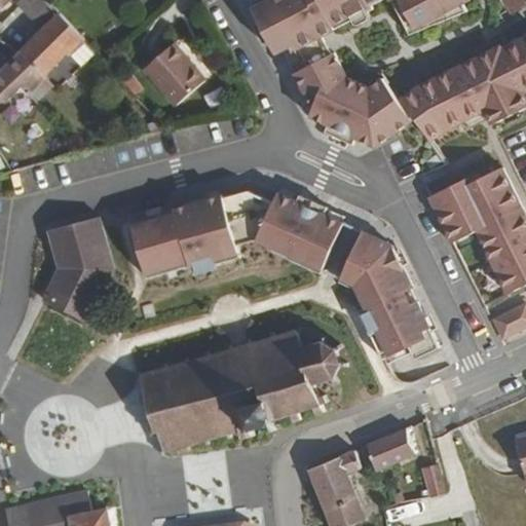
[(44,27),(60,12),(46,0),(21,0),(20,1),(44,27)]
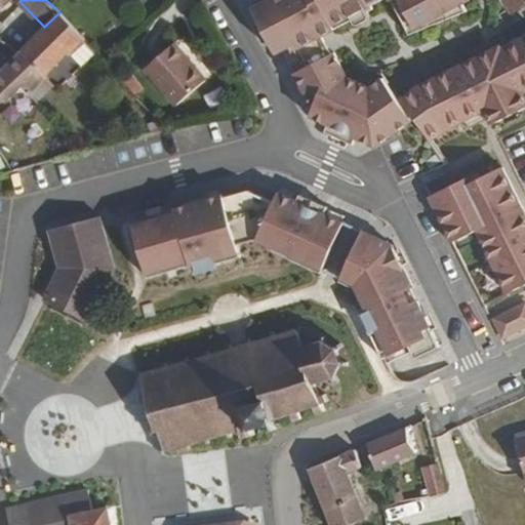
[(396,96),(382,77),(369,87),(351,85),(328,48),(377,18),(375,14),(393,5),(415,41),(468,9),(462,1),(465,0),(253,0),(255,3),(250,5),(258,19),(269,39),(274,49),(281,46),(309,105),(306,114),(316,118),(325,123),(322,130),(351,144),(353,136),(355,136),(372,144),(395,130),(405,123),(412,119),(396,96)]
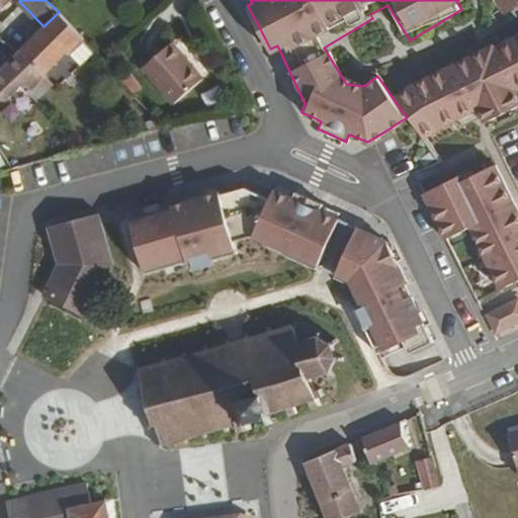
[(502,15),(517,5),(515,0),(493,0),(498,8),(490,13),(495,19),(502,15)]
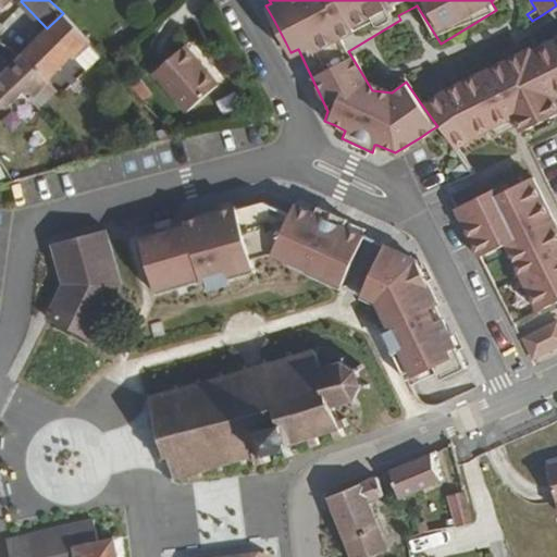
[(73,57),(75,54),(89,41),(70,21),(63,13),(47,28),(23,53),(48,81),(53,72),(71,54),(73,57)]
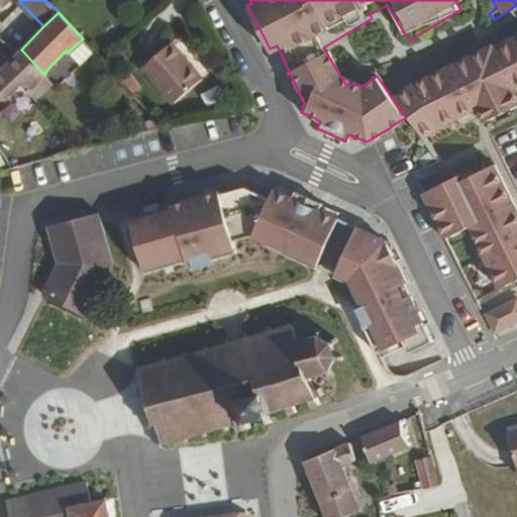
[(407,84),(390,95),(406,117),(420,136),(432,128),(451,118),(455,126),(469,119),(464,111),(473,108),(477,116),(479,121),(516,102),(516,101),(511,88),(516,85),(516,33),(492,47),(490,43),(407,84)]
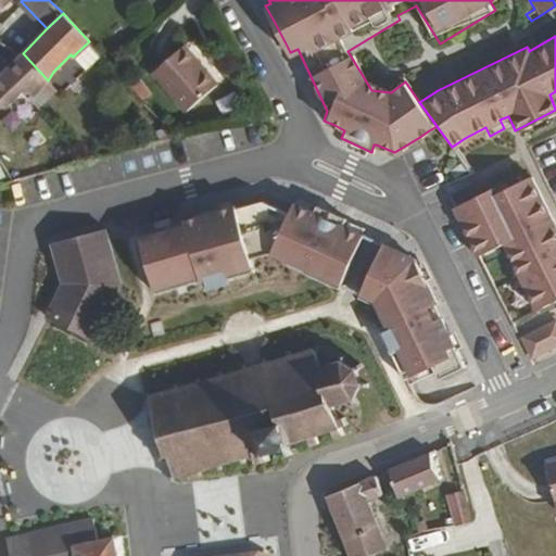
[(86,66),(100,53),(89,41),(75,54),(86,66)]
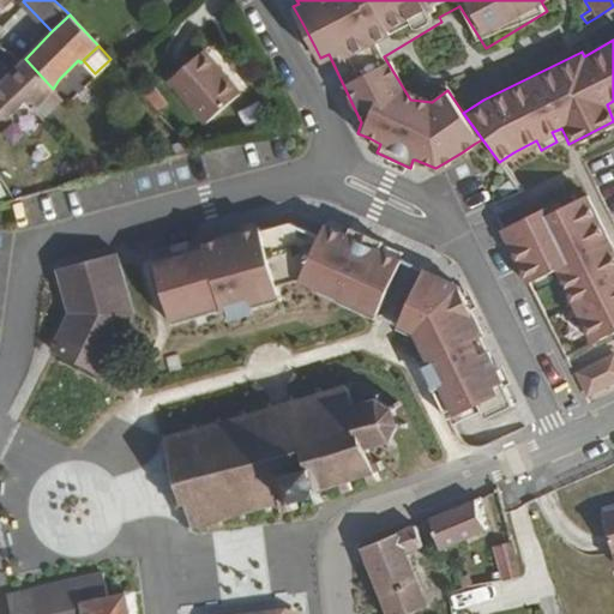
[(241,91),(203,48),(169,79),(208,122),(241,91)]
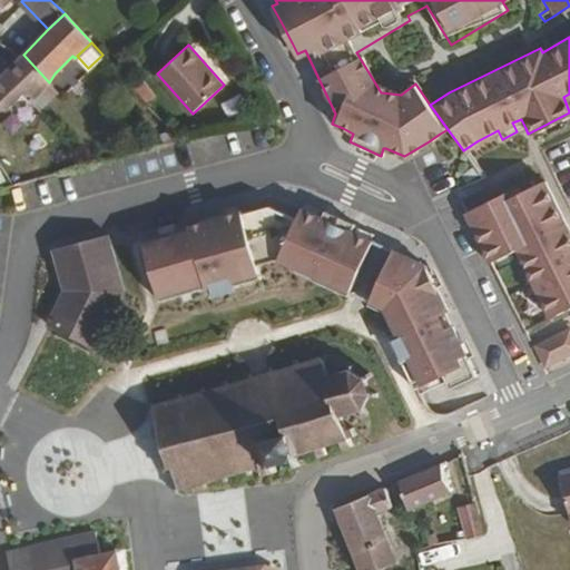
[(32,101),(49,82),(23,55),(0,76),(0,102),(6,109),(23,92),(32,101)]
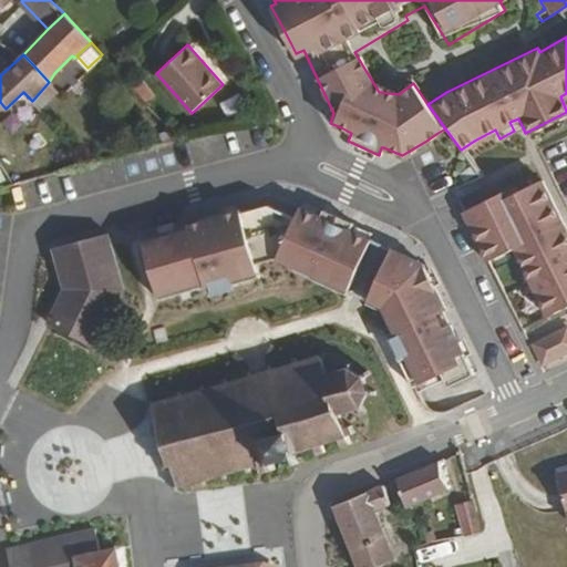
[(137,80),(130,85),(142,99),(148,92),(137,80)]
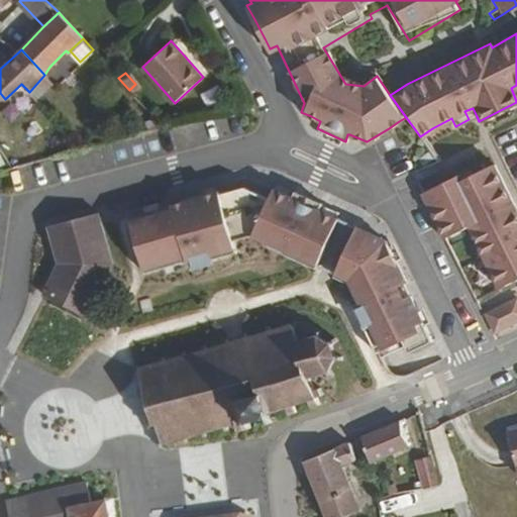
[(473,108),(464,111),(469,119),(477,116),(473,108)]
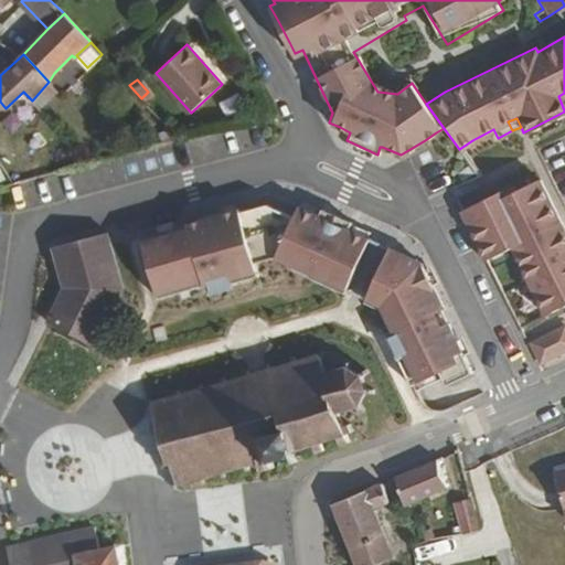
[(505,185),(458,210),(482,258),(508,246),(541,313),(564,301),(564,241),(535,180),(510,192),(505,185)]
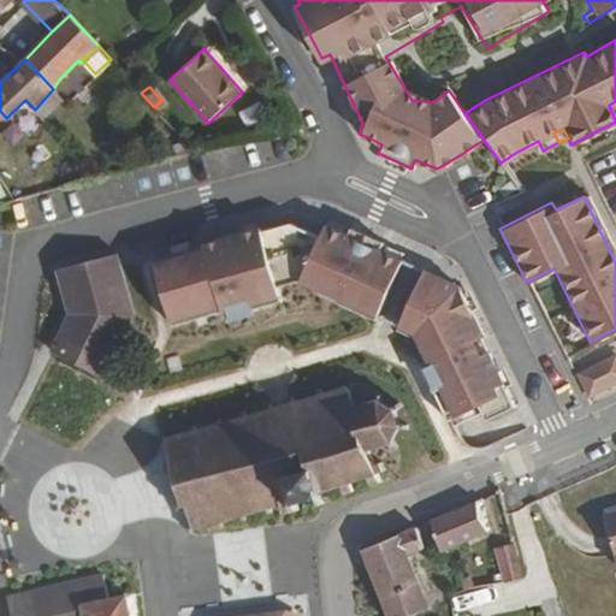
[(324,224),(319,235),(290,224),(261,232),(261,227),(258,230),(241,234),(190,248),(171,254),(153,260),(161,289),(172,325),(221,311),(223,315),(282,298),(276,280),(292,277),(319,288),(317,292),(333,300),(375,319),(403,260),(380,249),(383,241),(350,226),(347,234),(324,224)]
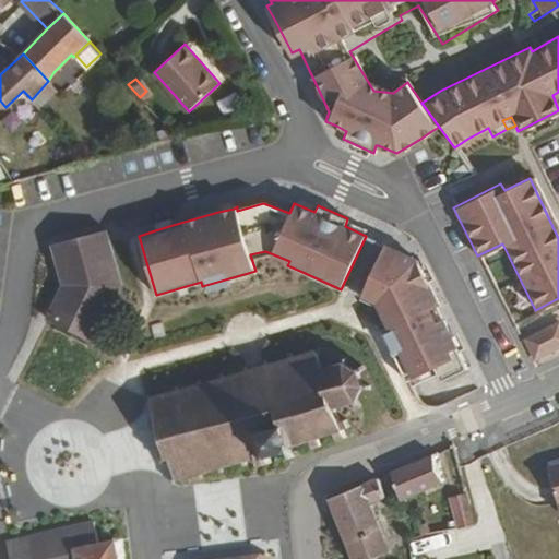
[(75,375),(98,329),(106,311),(119,285),(108,250),(103,230),(51,246),(64,284),(14,383),(60,406),(75,375)]
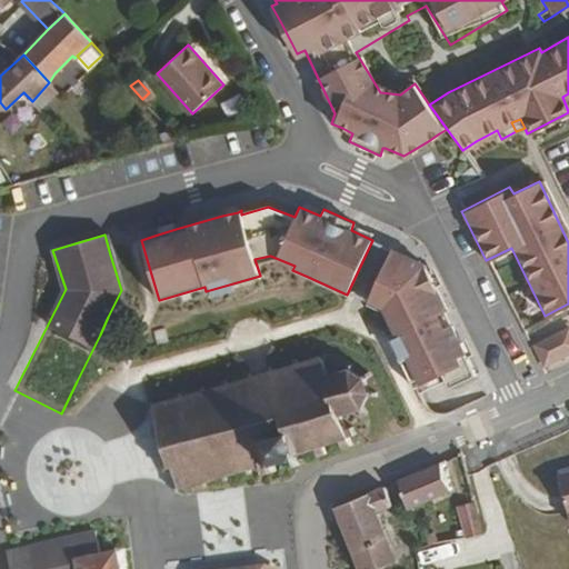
[(397,353),(413,387),(441,373),(448,387),(475,373),(469,362),(443,310),(446,309),(436,288),(436,287),(428,272),(426,265),(391,249),(367,303),(396,317),(402,329),(389,335),(397,353)]
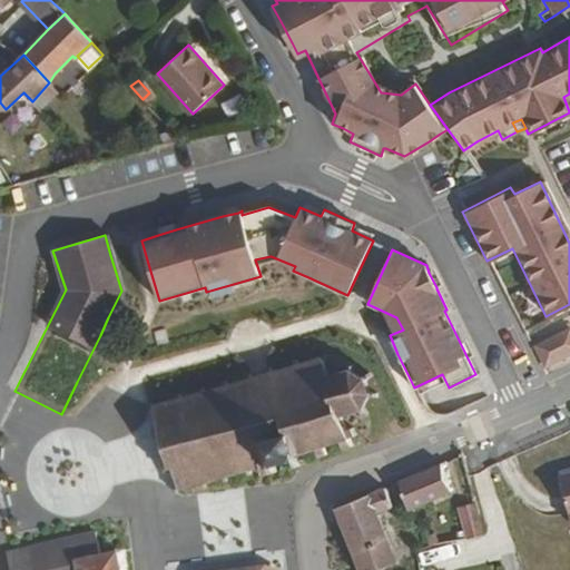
[(542,360),(569,344),(569,330),(566,321),(532,338),(542,360)]
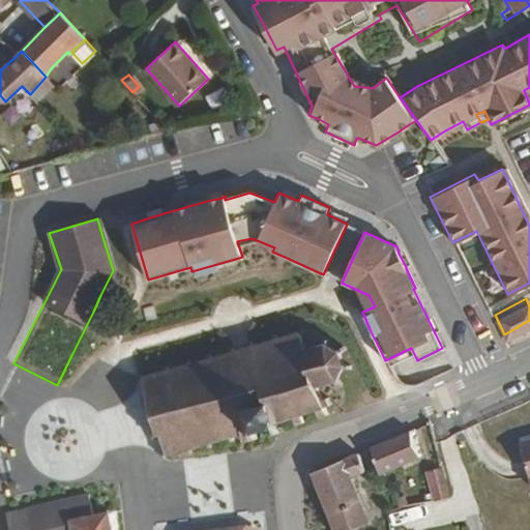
[(154,316),(151,305),(142,308),(145,319),(154,316)]
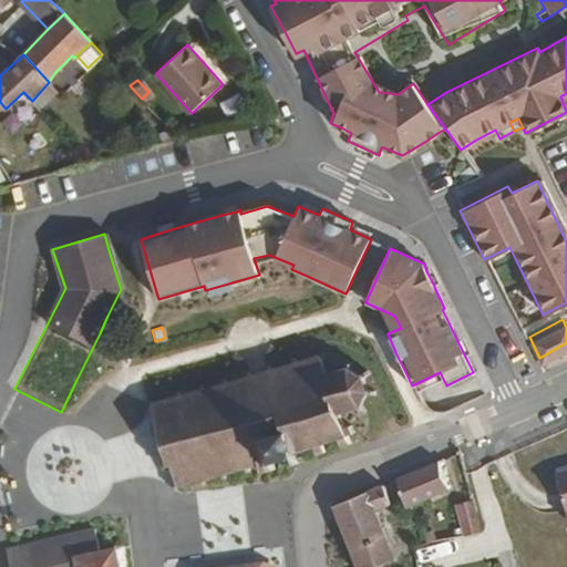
[(375,394),(377,390),(366,389),(366,384),(364,378),(370,373),(367,369),(360,374),(350,368),(351,360),(347,360),(346,369),(326,374),(322,361),(327,359),(326,356),(321,356),(319,352),(316,353),(317,357),(297,363),(296,359),(291,360),(292,364),(271,371),(270,366),(265,367),(267,372),(250,378),(249,371),(245,373),(246,379),(226,384),(225,379),(220,380),(222,385),(204,390),(202,385),(197,387),(199,391),(182,397),(179,392),(175,393),(176,399),(155,404),(150,402),(148,404),(154,408),(157,423),(152,425),(155,433),(158,433),(162,445),(165,459),(162,460),(163,468),(172,465),(176,481),(172,483),(173,486),(177,485),(177,490),(182,490),(182,485),(199,480),(200,483),(206,482),(205,477),(220,473),(223,478),(227,476),(226,472),(245,466),(247,471),(250,470),(249,465),(258,463),(260,470),(266,468),(275,467),(274,460),(291,456),(294,462),(294,463),(298,462),(296,452),(315,445),(318,456),(326,454),(322,442),(338,437),(342,450),(353,445),(348,434),(354,431),(352,424),(346,426),(339,413),(358,406),(362,412),(367,410),(362,402),(367,394),(375,394)]
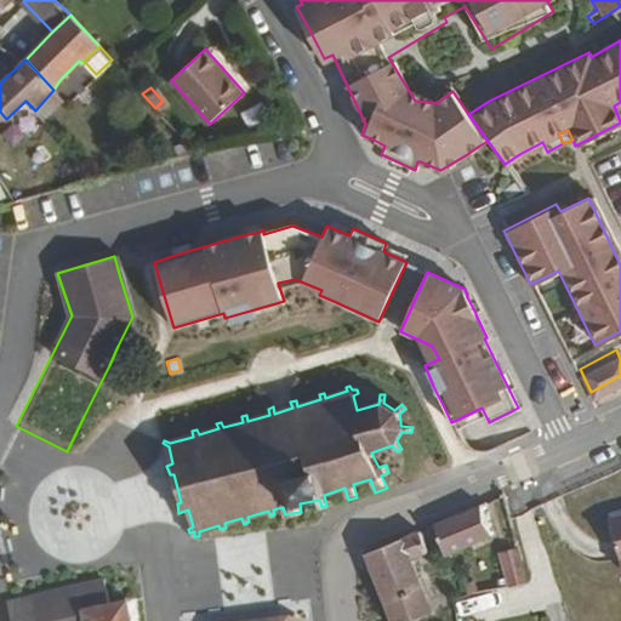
[(490,534),(480,502),(436,524),(438,534),(434,536),(437,542),(440,541),(444,554),(459,548),(462,554),(477,547),(474,541),(490,534)]
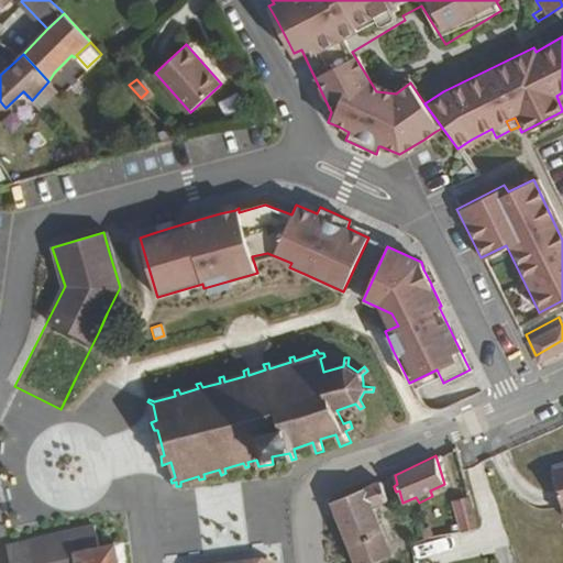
[(562,467),(553,471),(562,506),(562,467)]
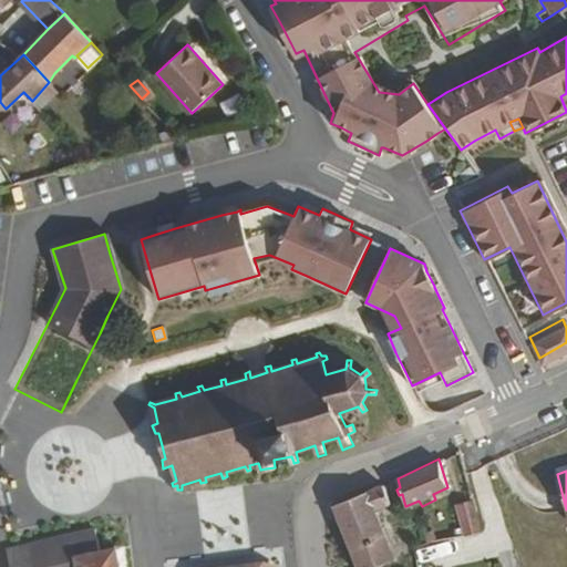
[(334,505),(359,566),(373,566),(393,558),(374,509),(390,503),(383,485),(334,505)]
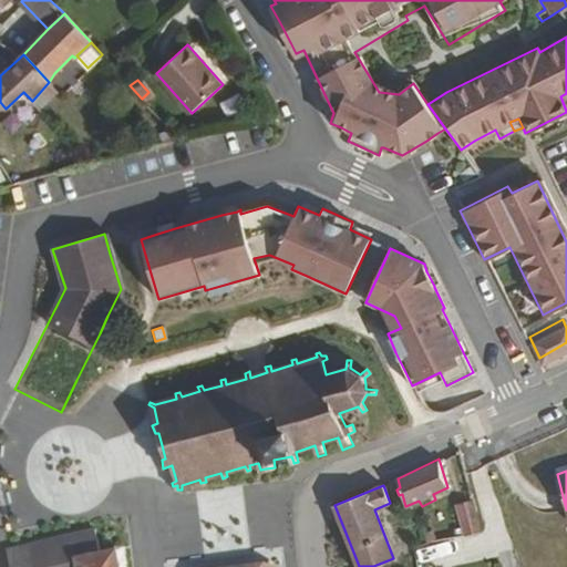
[(478,532),(472,502),(455,505),(463,536),(478,532)]
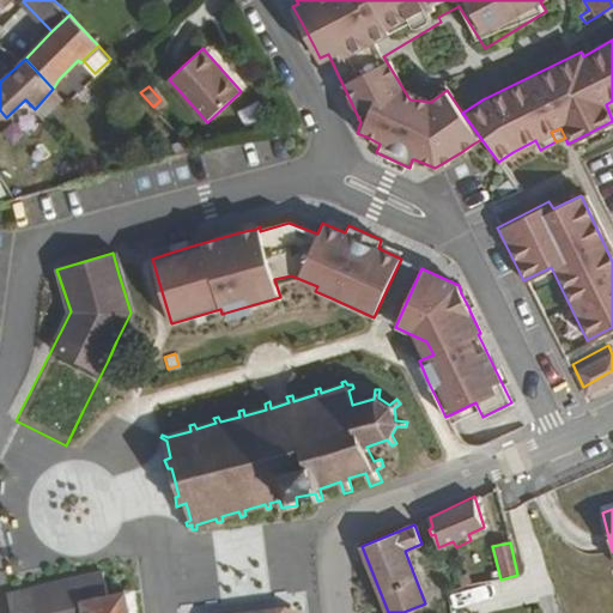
[(14,595),(17,612),(131,612),(126,592),(110,595),(105,574),(14,595)]
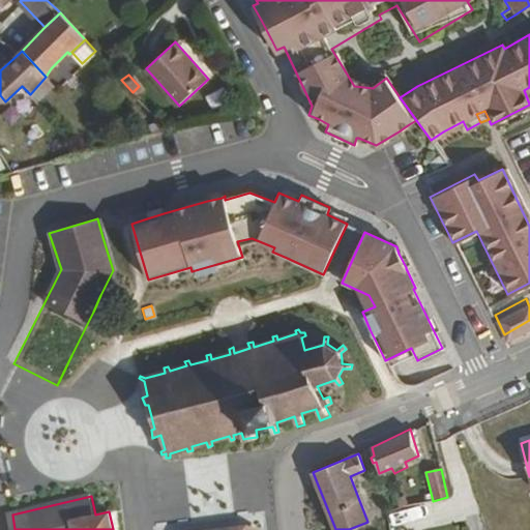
All buildings are outlined.
